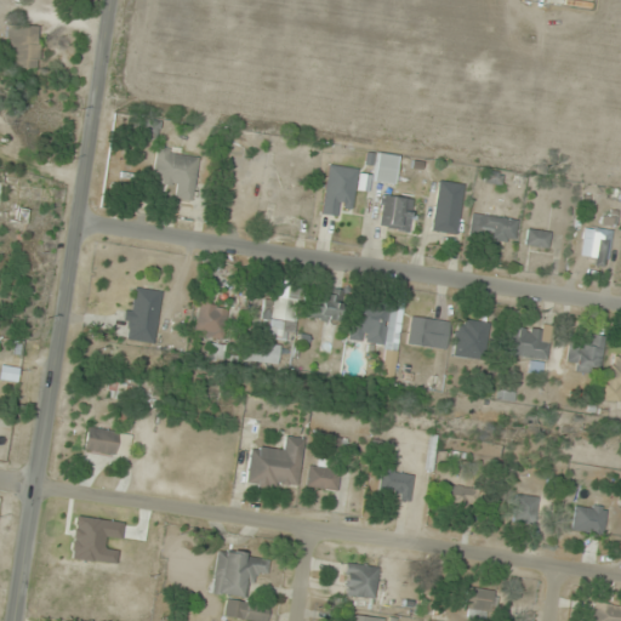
[(7,68),(39,68),(39,26),(7,26),(7,68)]
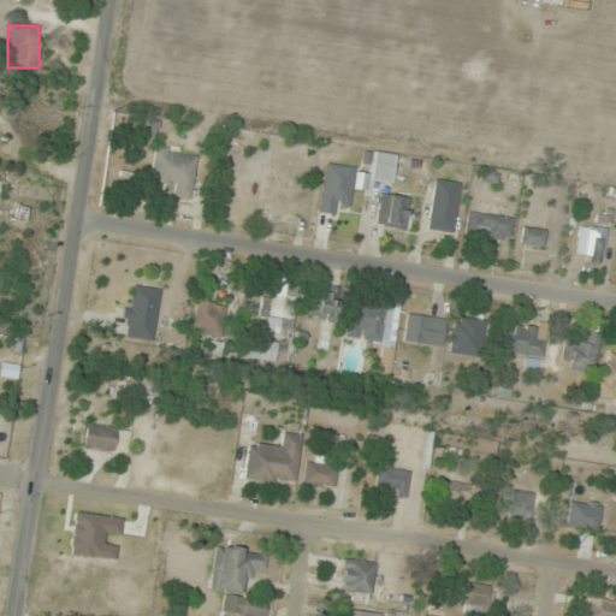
[(191,200),(197,152),(155,147),(150,182),(173,185),(172,197),(191,200)]
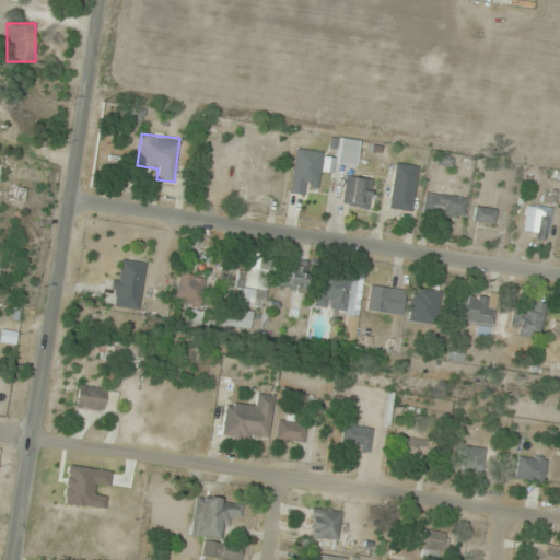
[(358,140),(338,138),(336,164),(356,166),(358,140)]
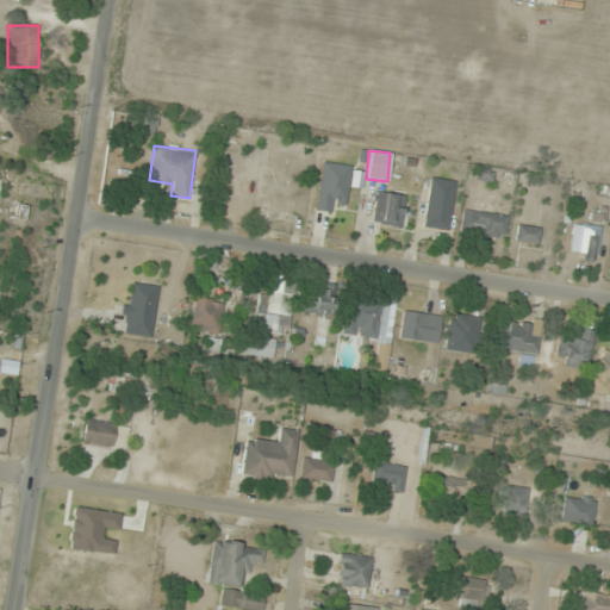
[(331,215),(332,203),(344,205),(350,165),(323,161),(315,212),(331,215)]
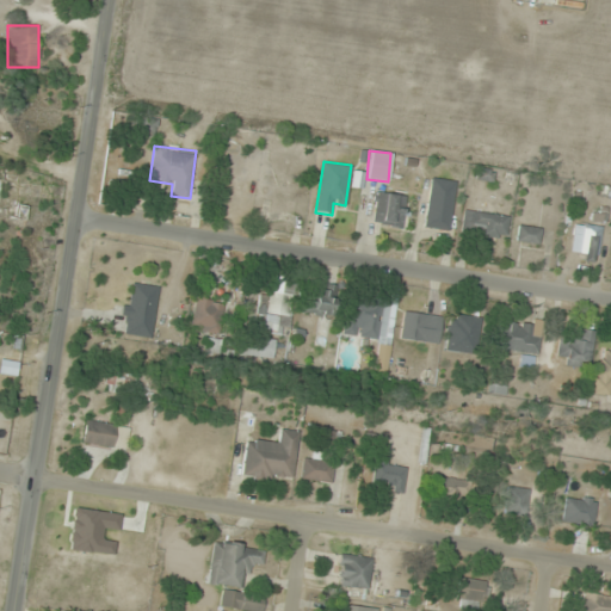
[(449,232),(456,181),(432,178),(424,228),(449,232)]
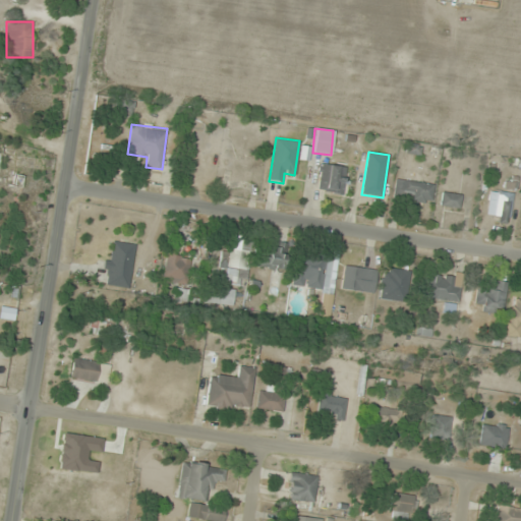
[(344,195),(348,167),(322,164),(317,191),(344,195)]
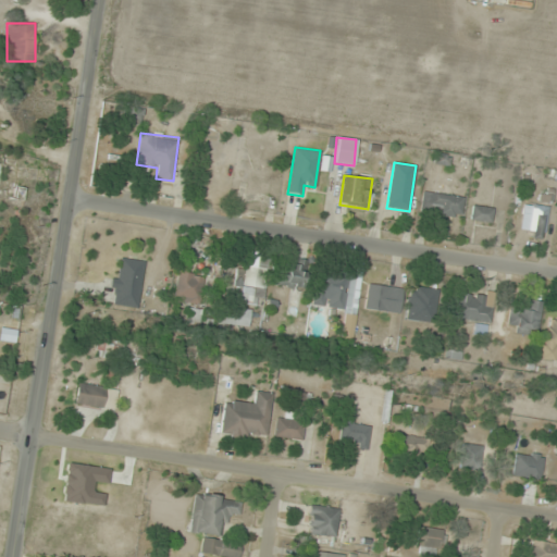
[(24,200),(28,181),(16,177),(12,198),(24,200)]
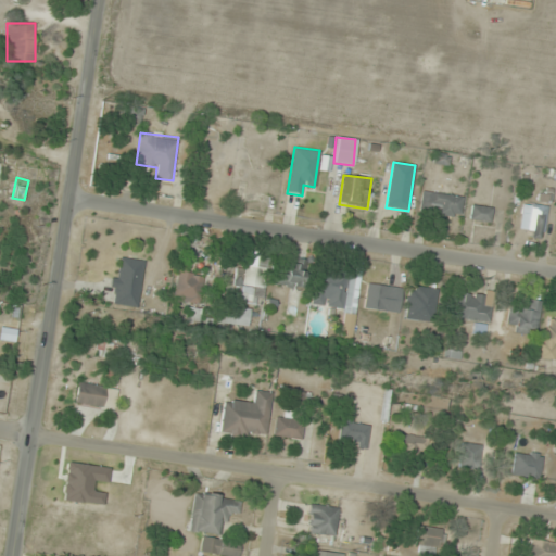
[(419,213),(460,217),(463,197),(421,191),(419,213)]
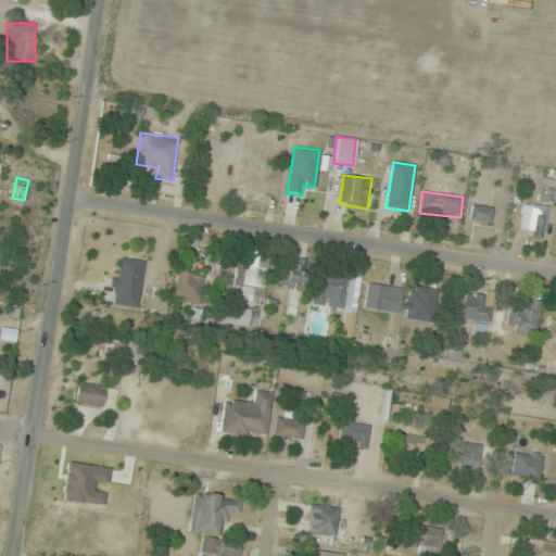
[(546,206),(523,204),(520,236),(543,238),(546,206)]
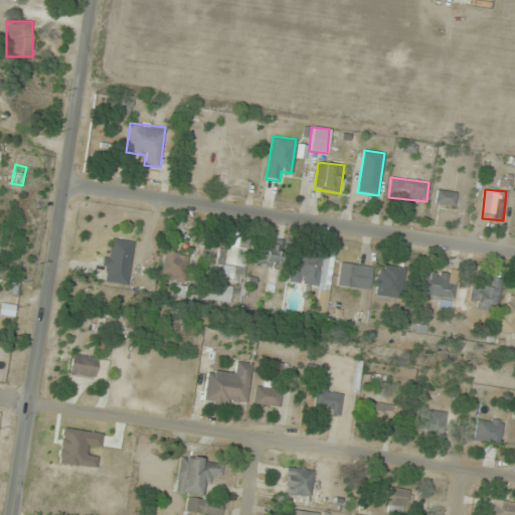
[(454,206),(456,193),(437,190),(435,203),(454,206)]
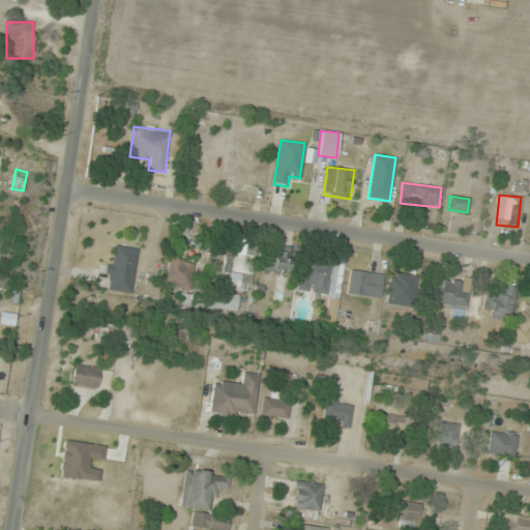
[(138,249),(114,245),(108,290),(131,294),(138,249)]
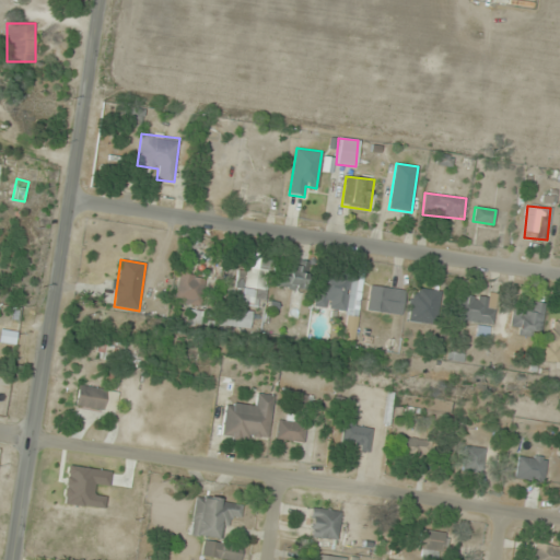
[(305,270),(273,265),(270,286),(302,291),(305,270)]
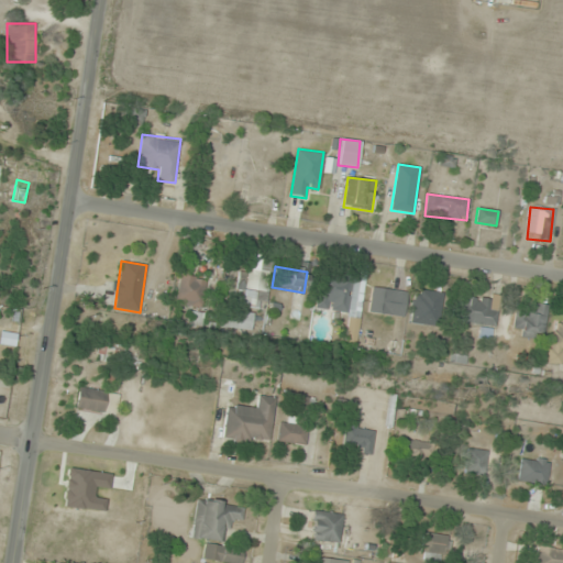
[(236,289),(247,293),(245,300),(262,306),(271,275),(243,267),(236,289)]
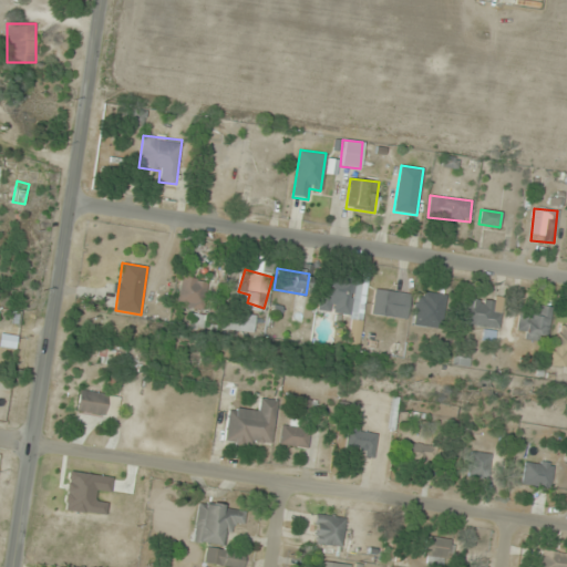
[(317,311),(353,316),(358,279),(322,274),(317,311)]
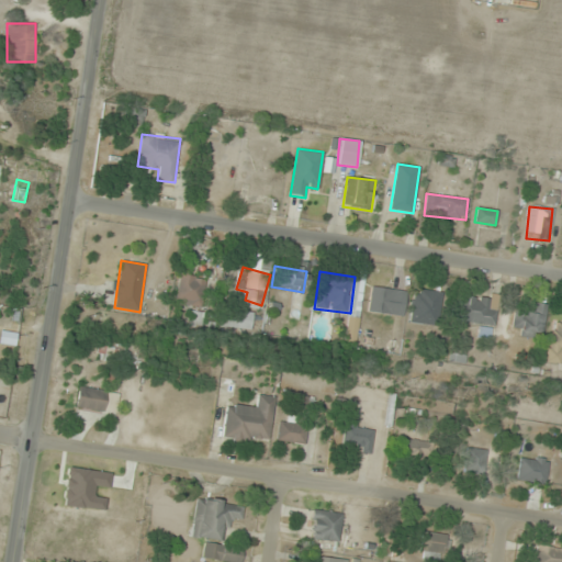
[(177,302),(202,305),(206,277),(180,273),(177,302)]
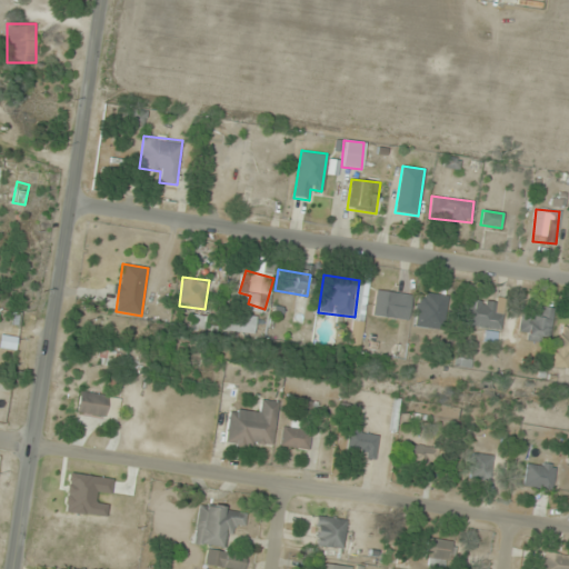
[(411,297),(376,291),(372,316),(407,321),(411,297)]
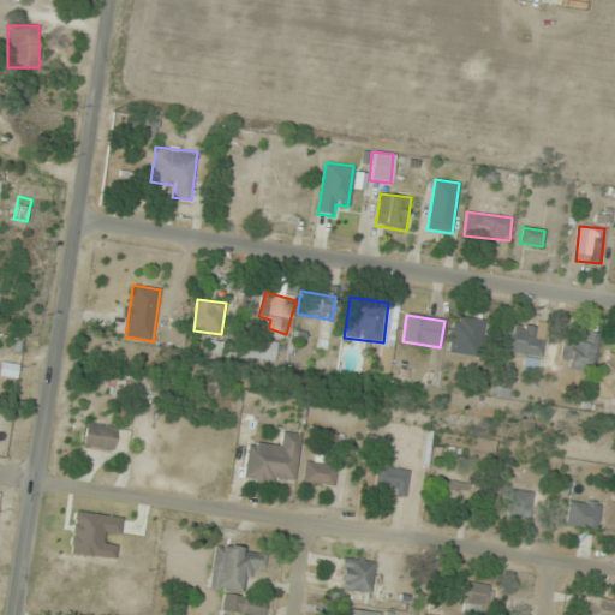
[(449,354),(478,356),(481,320),(452,318),(449,354)]
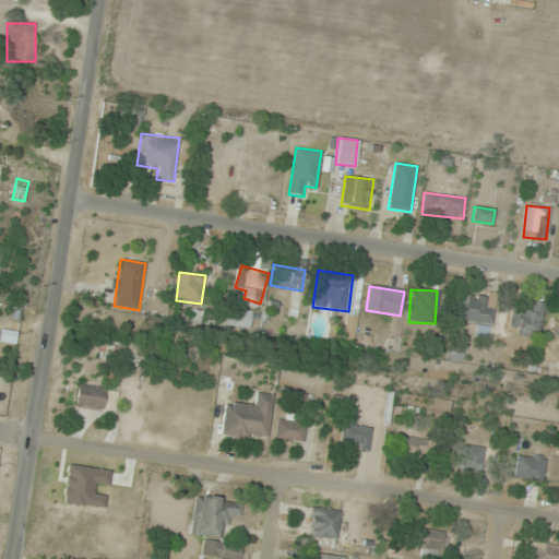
[(494,321),(492,296),(459,297),(461,323),(494,321)]
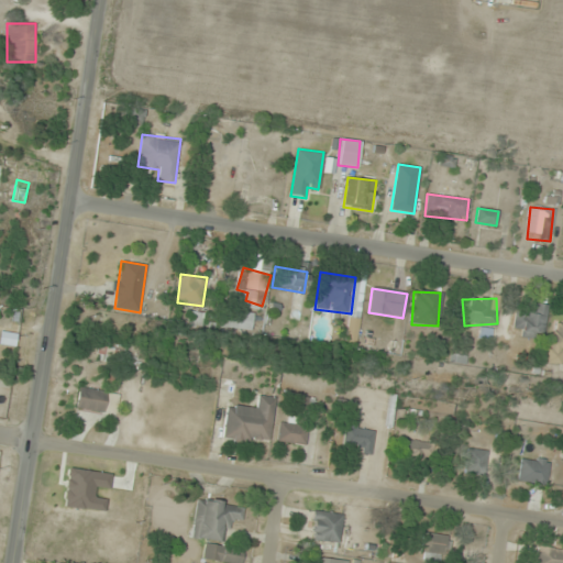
[(550,307),(536,302),(532,315),(518,311),(511,334),(541,341),(550,307)]
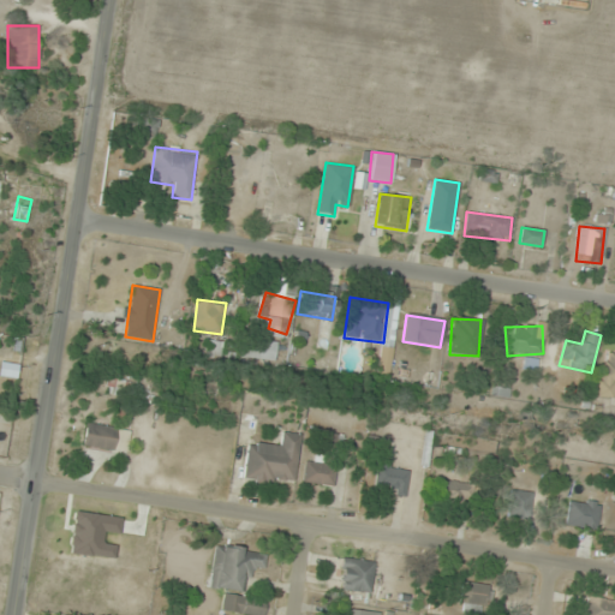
[(278,341),(242,341),(242,359),(278,359),(278,341)]
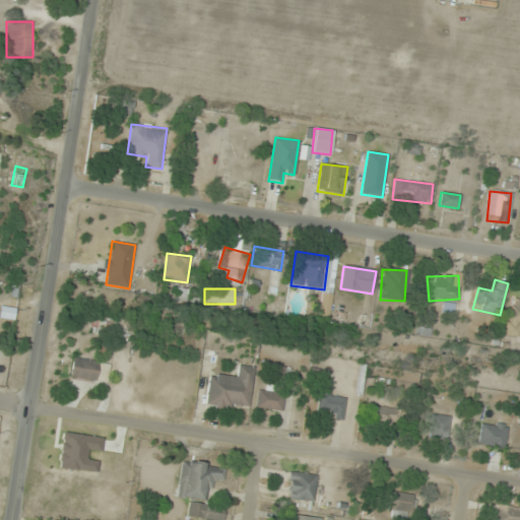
[(519,326),(519,297),(512,296),(506,335),(518,336),(519,326)]
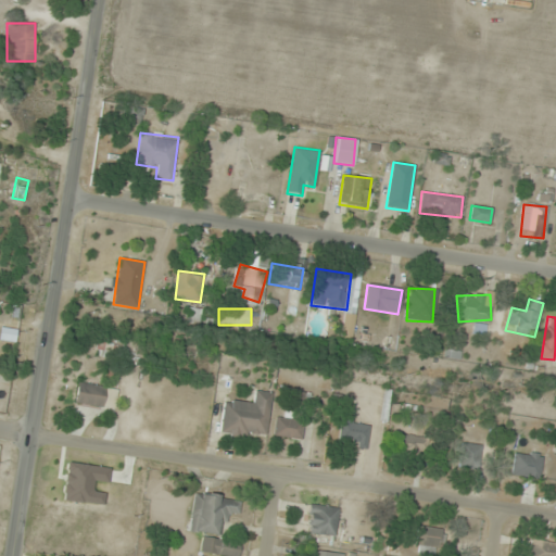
[(75,403),(113,409),(116,390),(78,382),(75,403)]
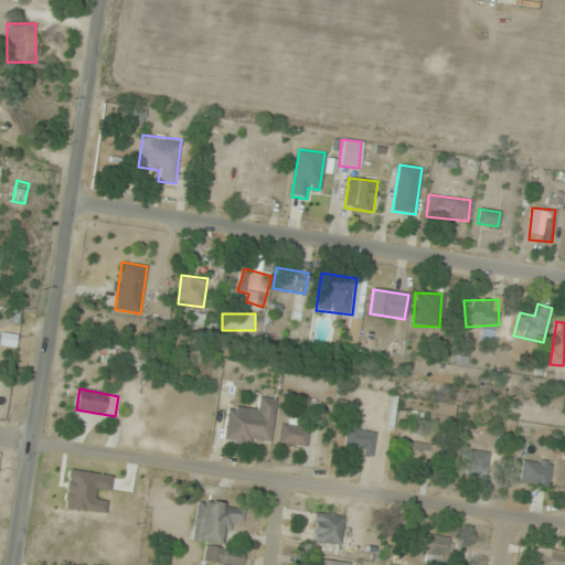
[(227,404),(223,441),(270,447),(276,400),(256,396),(255,407),(227,404)]
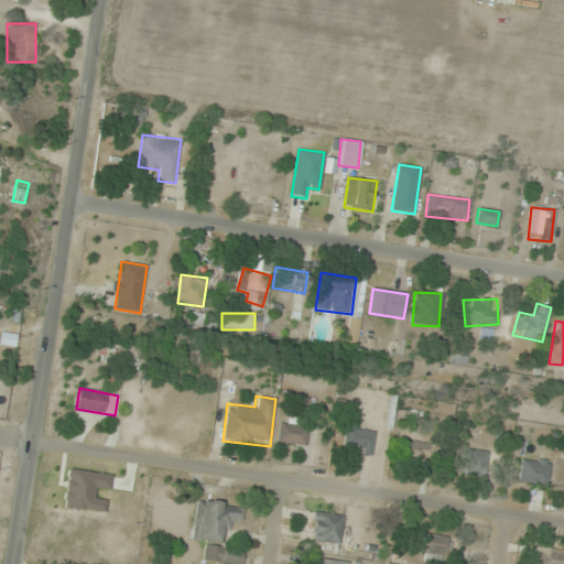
[(375,432),(357,430),(359,418),(348,415),(343,449),(370,454),(375,432)]
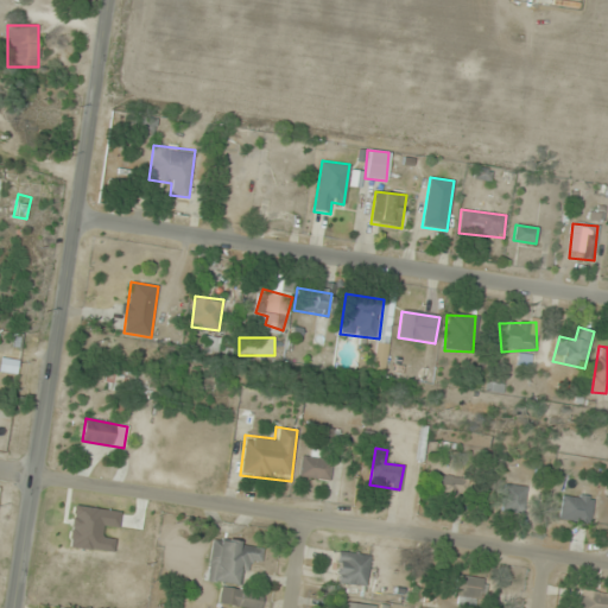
[(331,455),(302,453),(301,477),(330,480),(331,455)]
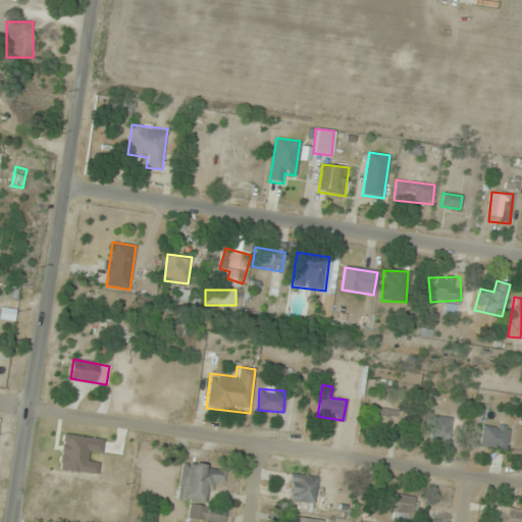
[(400,409),(370,409),(370,425),(400,425),(400,409)]
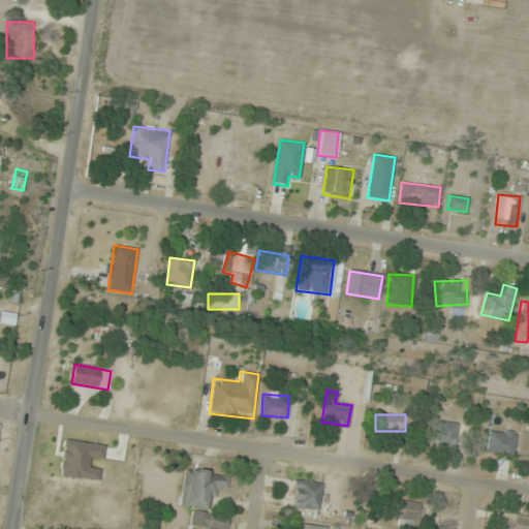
[(458,445),(458,424),(438,423),(438,445),(458,445)]
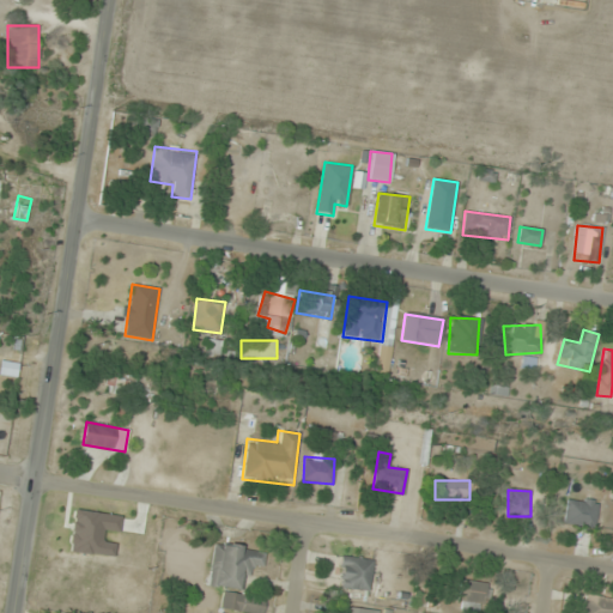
[(595,526),(596,501),(566,499),(565,525),(595,526)]
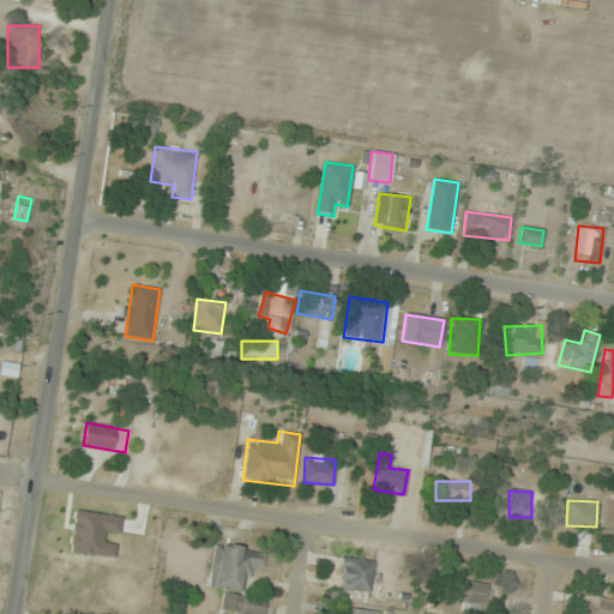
[(248,569),(264,570),(266,551),(212,543),(206,587),(246,593),(248,569)]
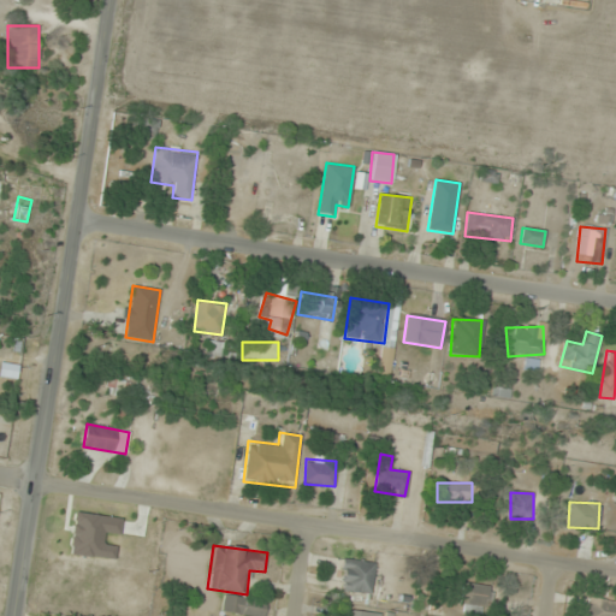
[(371,593),(374,562),(342,558),(338,590),(371,593)]
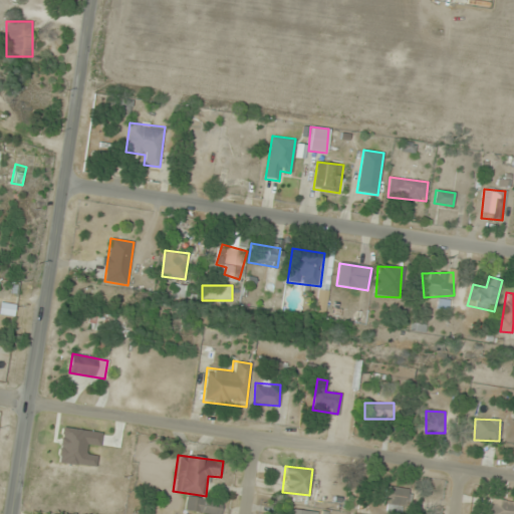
[(409,489),(388,487),(386,508),(407,510),(409,489)]
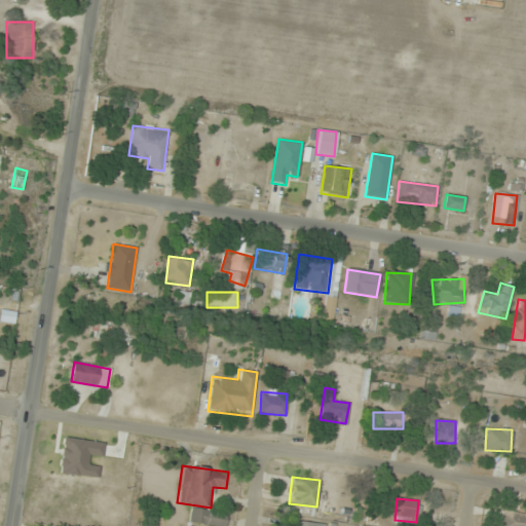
[(188,522),(209,525),(225,525),(227,514),(190,508),(188,522)]
